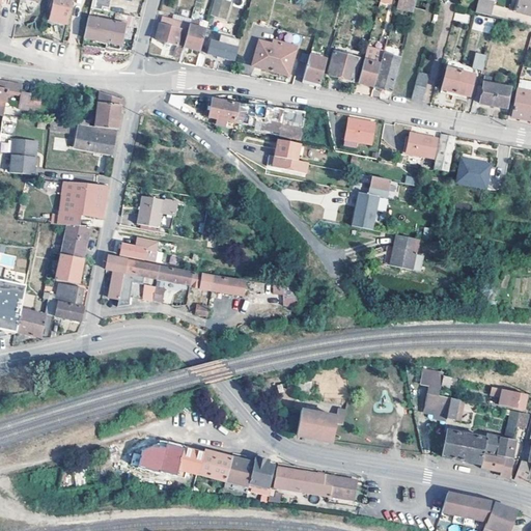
[(73,0),(50,0),(50,2),(53,3),(49,23),(67,26),(73,0)]
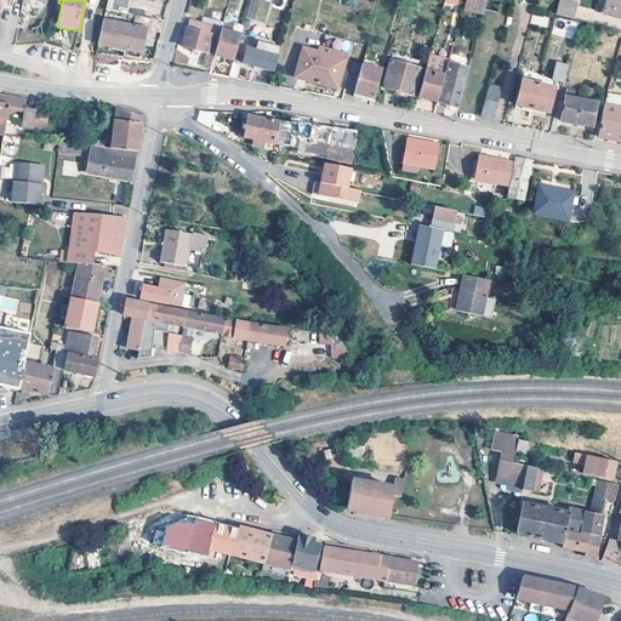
[(107,0),(106,12),(118,15),(118,11),(126,12),(127,0),(107,0)]
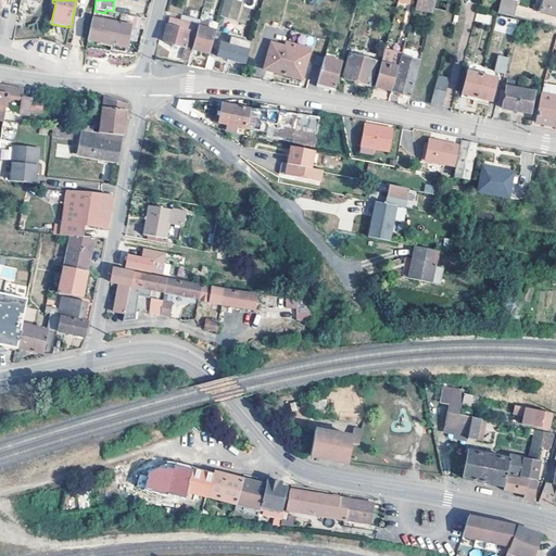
[(239,0),(223,0),(220,16),(238,20),(241,0),(239,0)]
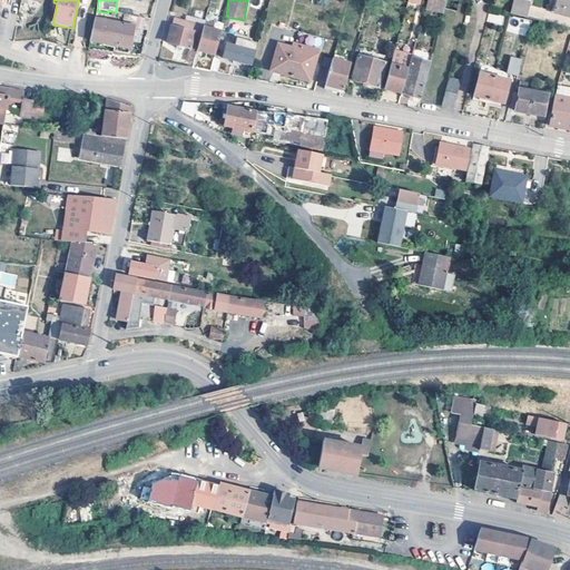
[(445,9),(448,0),(428,0),(426,6),(445,9)]
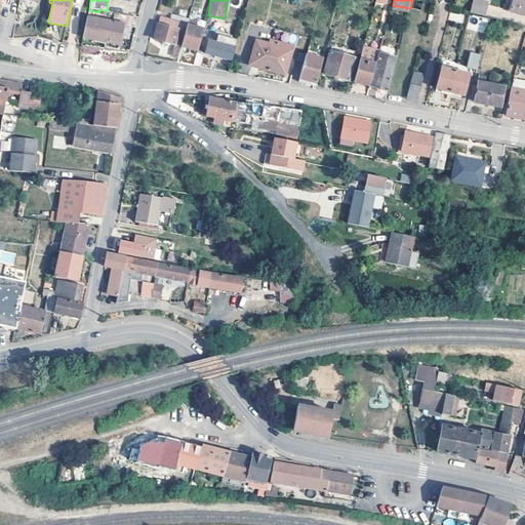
[(425,1),(420,0),(412,0),(410,8),(421,11),(425,1)]
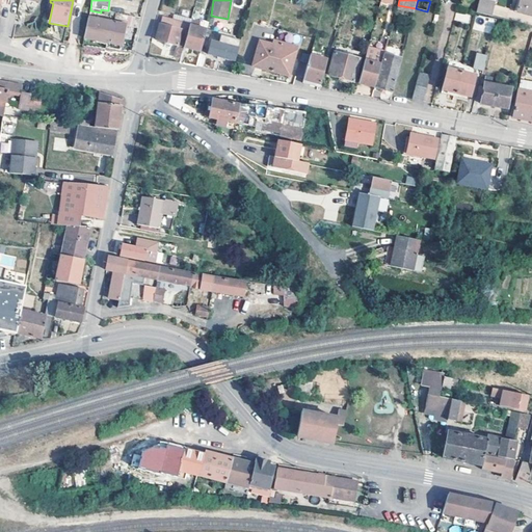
[(496,1),(489,0),(479,0),(477,12),(493,17),(496,1)]
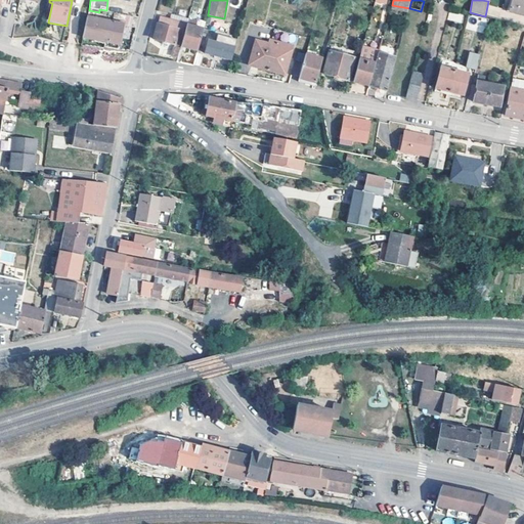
[(523,0),(513,0),(511,10),(523,13),(523,0)]
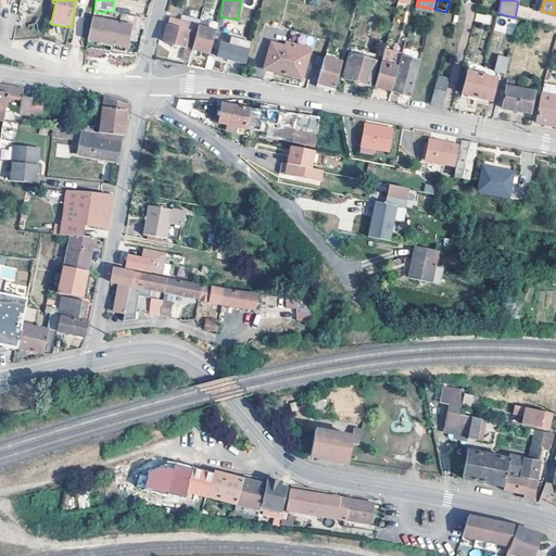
[(409,3),(399,1),(396,11),(407,13),(409,3)]
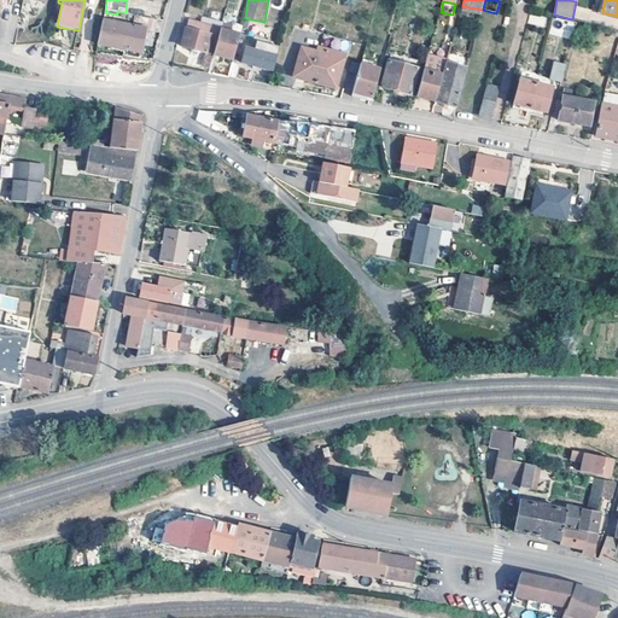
[(529,15),(528,24),(544,27),(546,18),(529,15)]
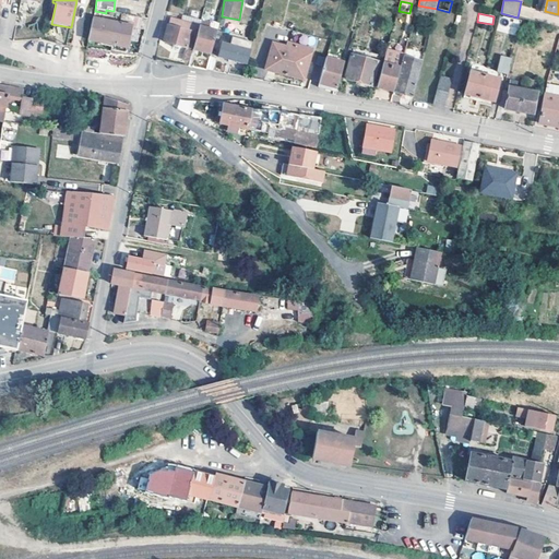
[(110,54),(118,55),(126,57),(128,49),(131,30),(140,32),(142,20),(122,16),(120,27),(93,21),(88,42),(111,46),(110,54)]
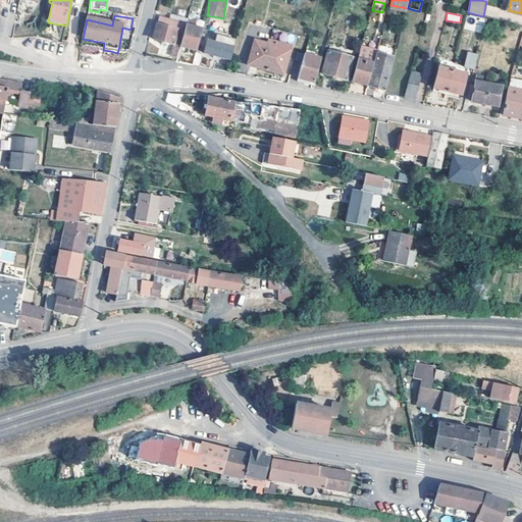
[(181,22),(161,16),(159,24),(157,24),(153,39),(174,45),(177,37),(181,22)]
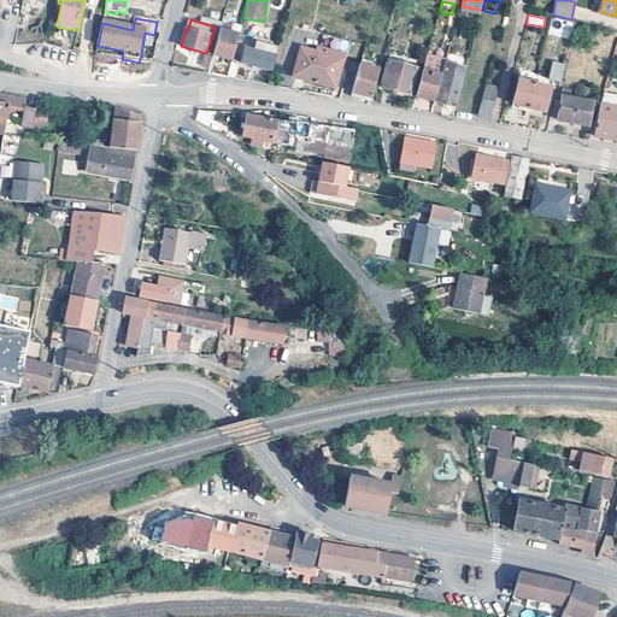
[(236,27),(222,23),(221,28),(216,46),(213,54),(233,60),(242,25),(236,24),(236,27)]
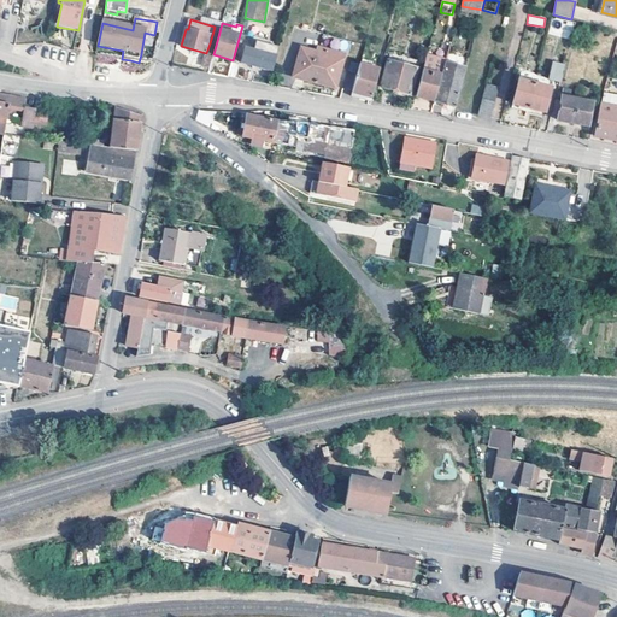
[(221,28),(215,27),(210,43),(216,46),(221,28)]
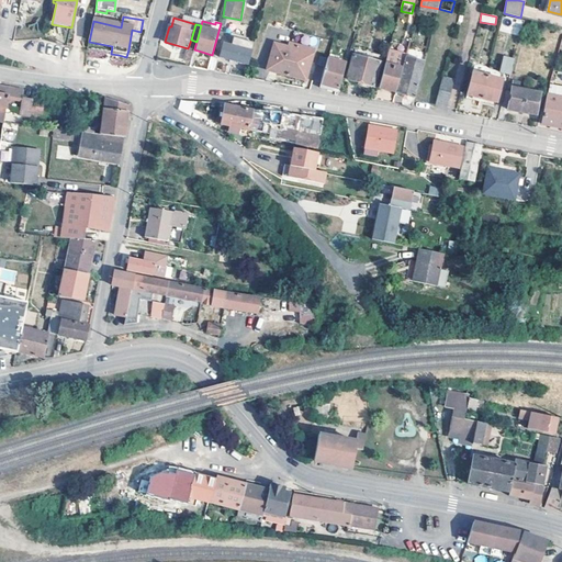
[(255,43),(234,37),(231,45),(224,44),(221,57),(248,65),(255,43)]
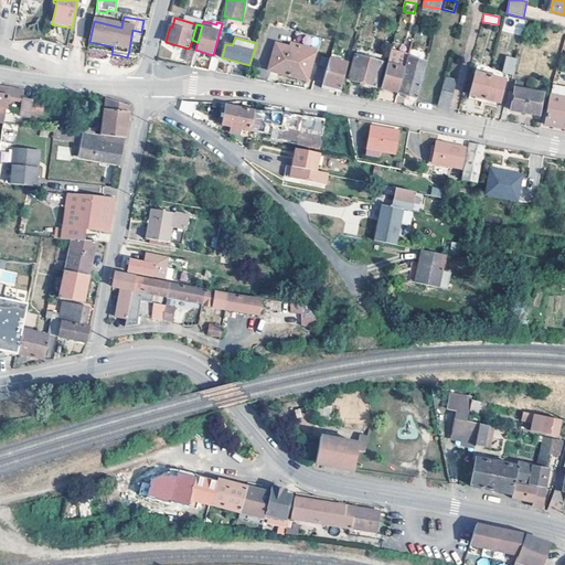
[(317,50),(292,43),(290,48),(276,43),(268,71),(308,81),(317,50)]
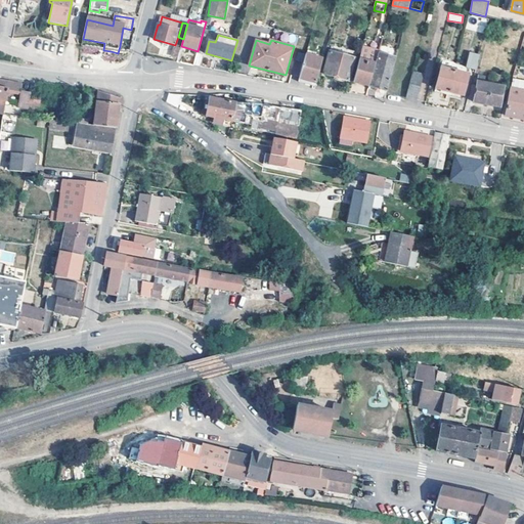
[(181,48),(177,47),(177,49),(174,48),(172,55),(178,57),(181,48)]
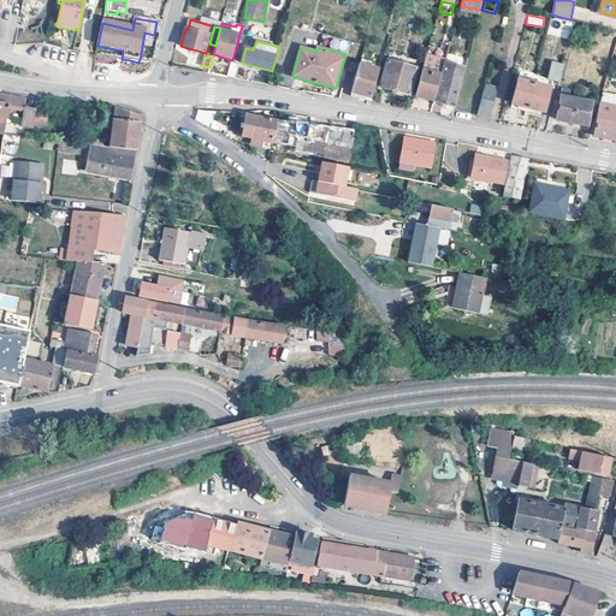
[(362,59),(357,73),(354,90),(353,93),(372,98),(380,70),(372,66),(373,63),(362,59)]
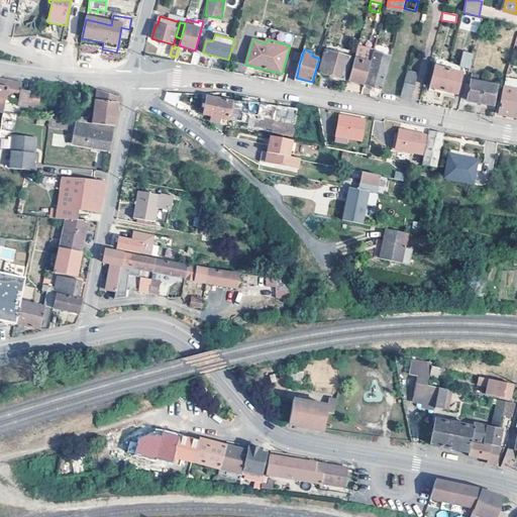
[(342,52),(335,49),(334,53),(326,50),(320,73),(344,80),(350,58),(341,55),(342,52)]
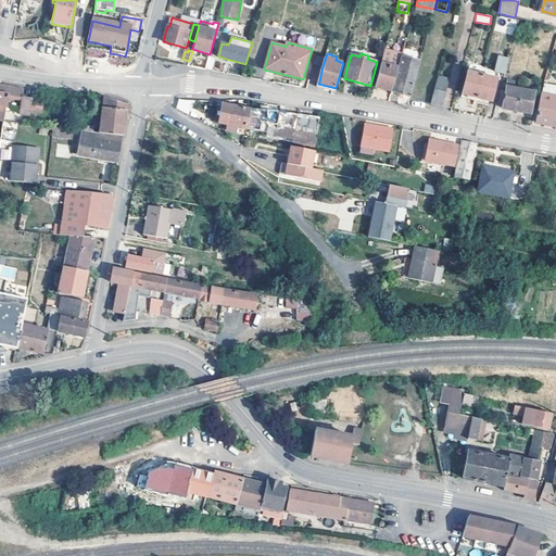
[(214,58),(210,57),(206,70),(214,71),(216,61),(216,60),(215,59),(214,58)]
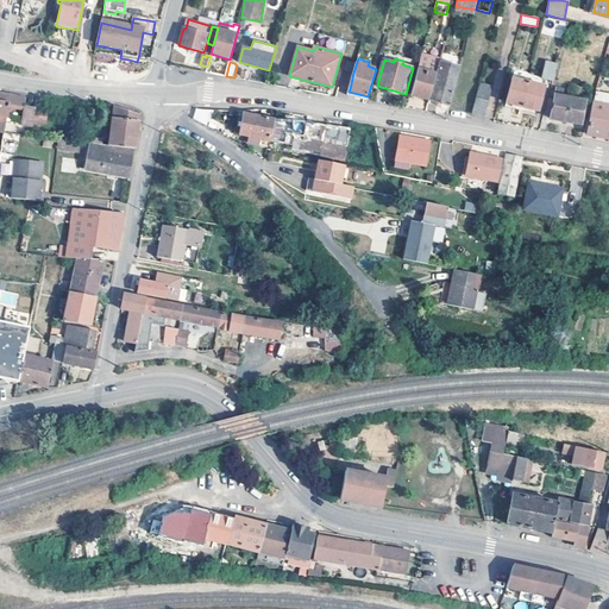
[(439,68),(438,74),(431,100),(450,105),(460,69),(440,64),(439,68)]
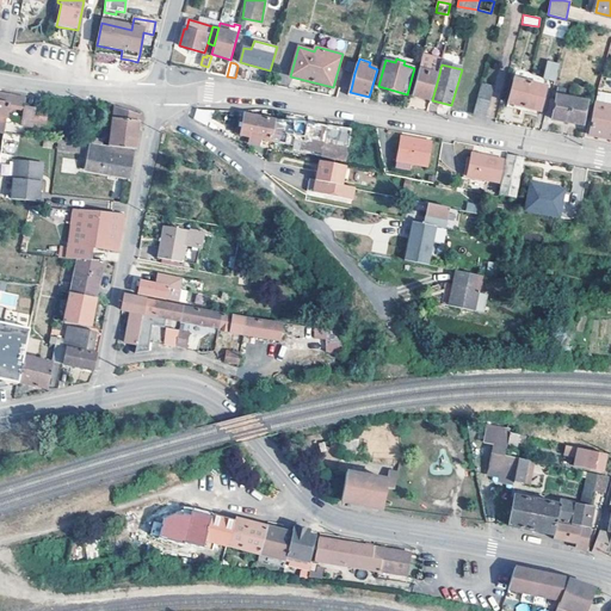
[(559,68),(548,66),(545,78),(555,81),(559,68)]
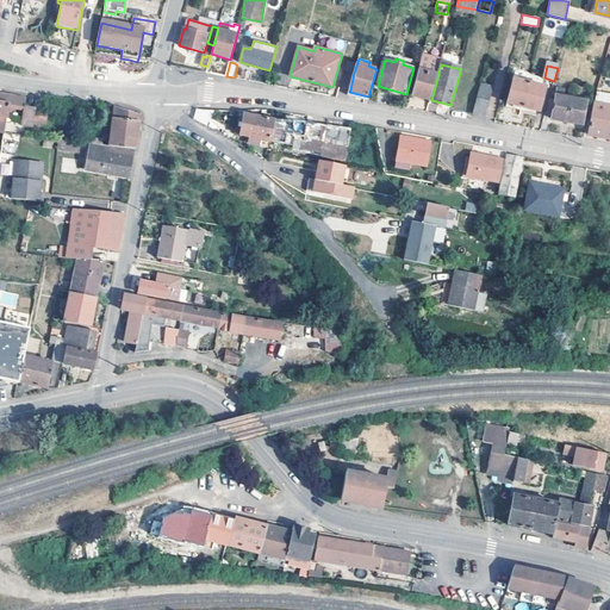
[(431,100),(439,74),(428,72),(418,69),(411,94),(431,100)]
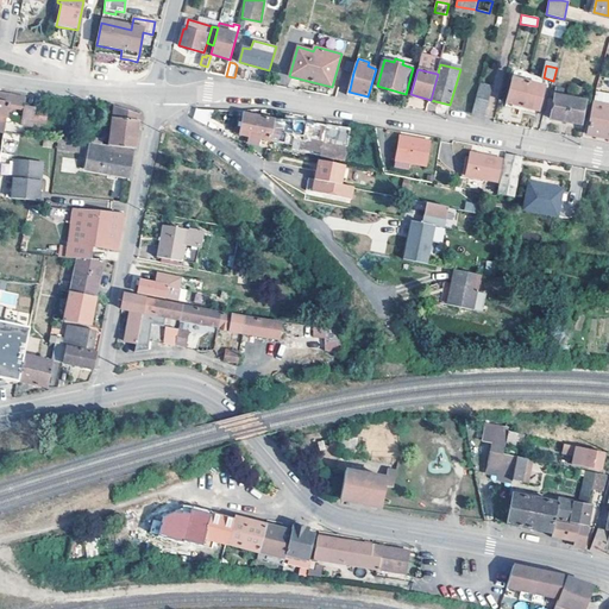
[(350,89),(353,73),(344,70),(339,87),(350,89)]
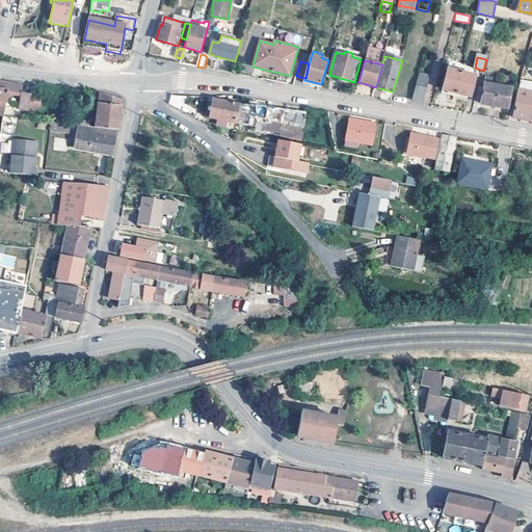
[(455,94),(461,71),(448,68),(443,90),(455,94)]
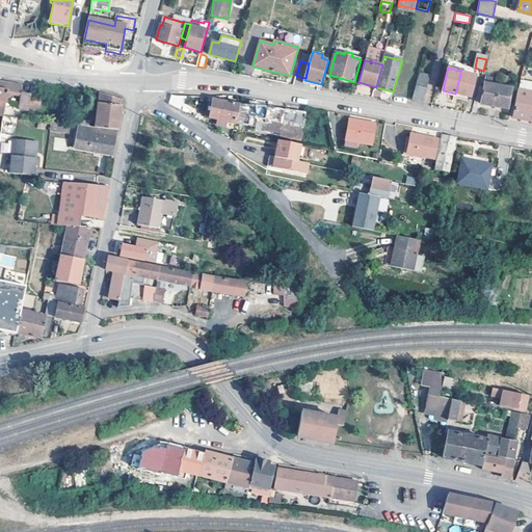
[(466,72),(461,71),(455,94),(470,97),(476,75),(466,72)]
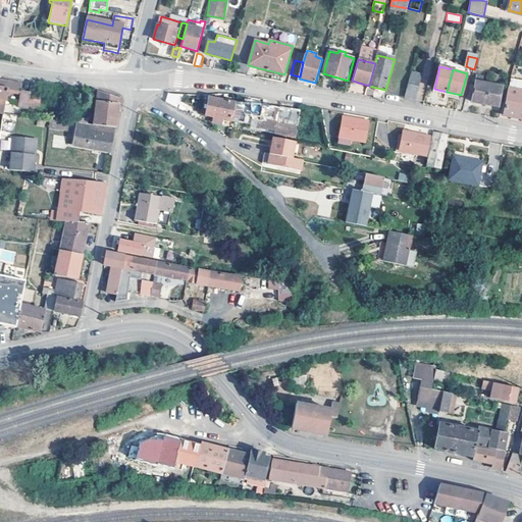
[(422,74),(411,72),(405,97),(416,100),(422,74)]
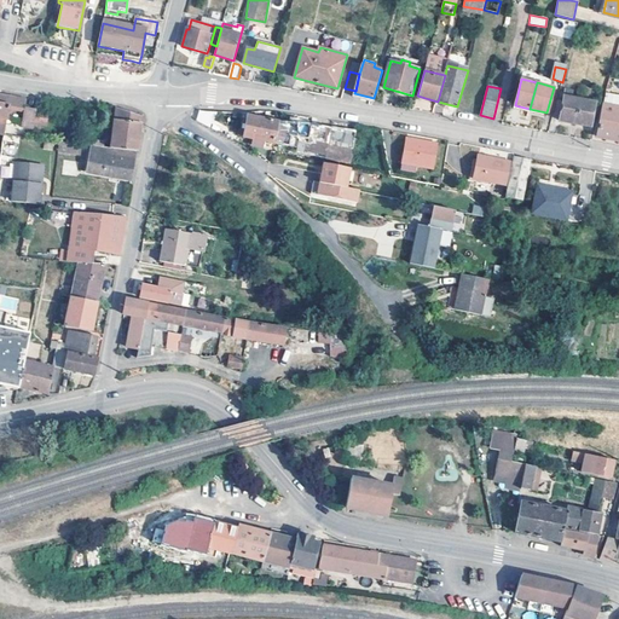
[(574,123),(579,99),(572,98),(573,90),(566,88),(563,100),(557,99),(554,115),(561,116),(560,120),(574,123)]
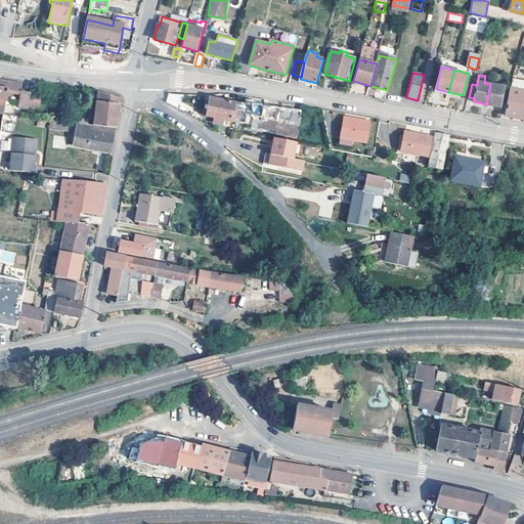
[(523,80),(513,78),(512,80),(511,88),(523,90),(523,80)]
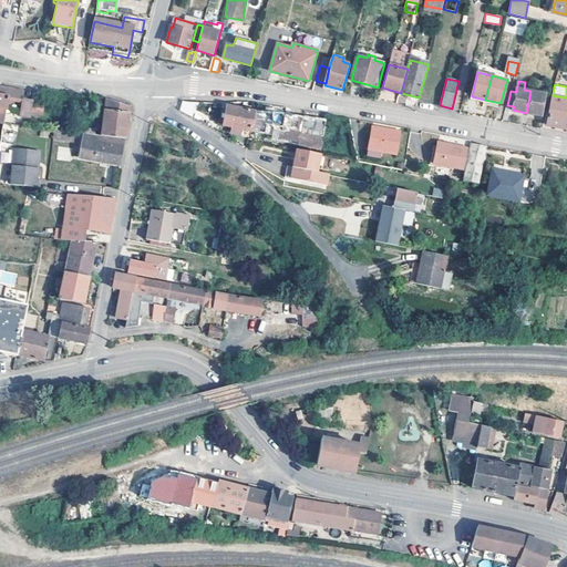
[(9,89),(0,86),(0,105),(6,107),(9,89)]
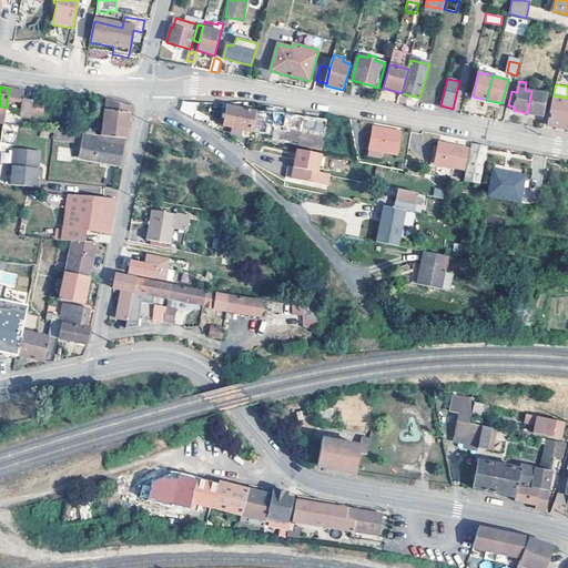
[(546,94),(531,91),(527,113),(541,115),(546,94)]
